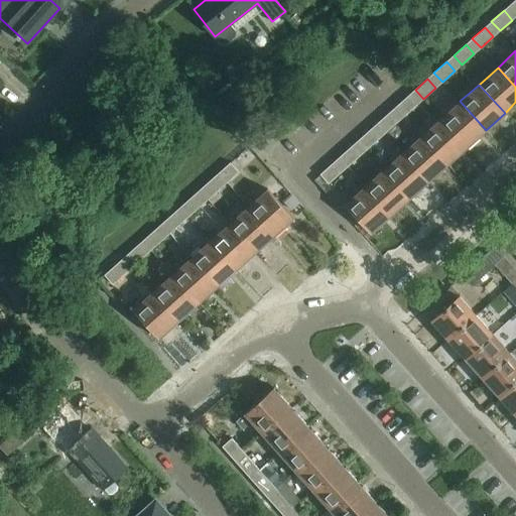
[(408,96),(396,106),(404,116),(416,105),(408,96)]
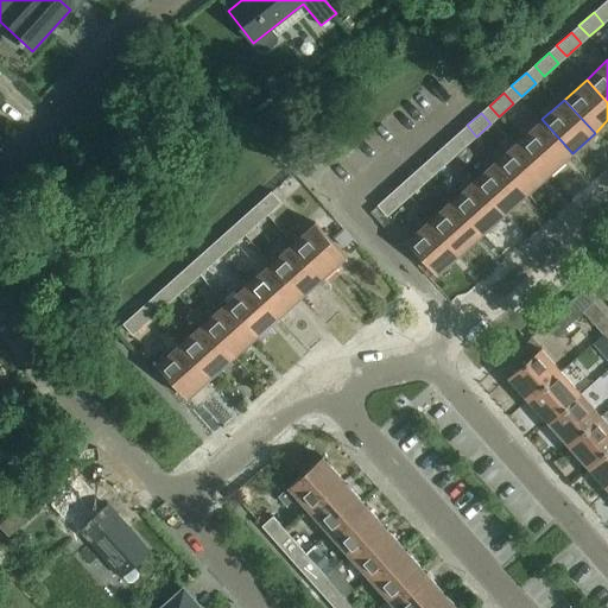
[(519,139),(550,173),(572,153),(542,119),(519,139)]
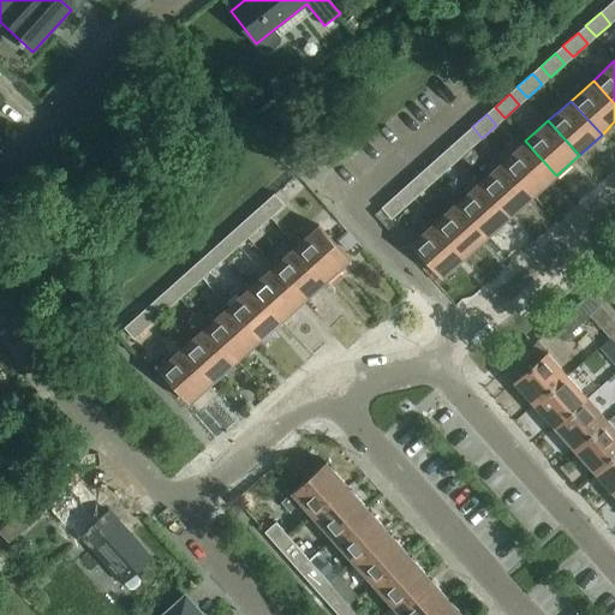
[(614,130),(614,129),(586,156),(597,166),(614,148),(614,130)]
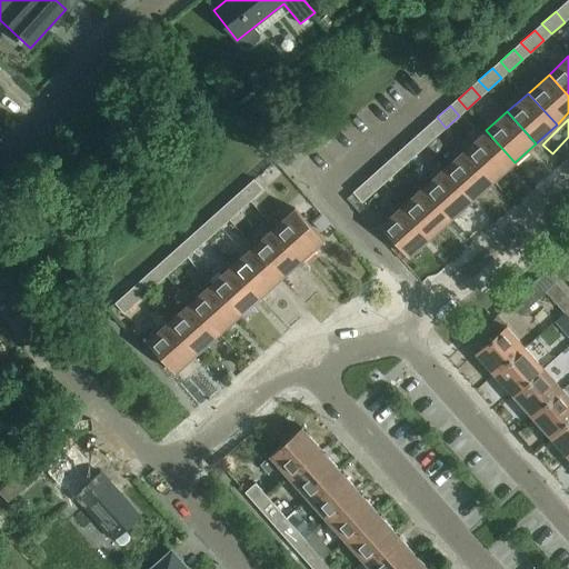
[(429,123),(416,136),(425,147),(439,135),(429,123)]
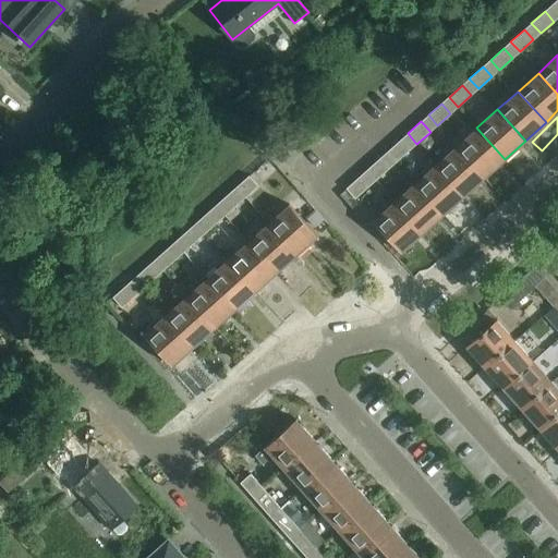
[(457,146),(484,178),(505,159),(476,128),(457,146)]
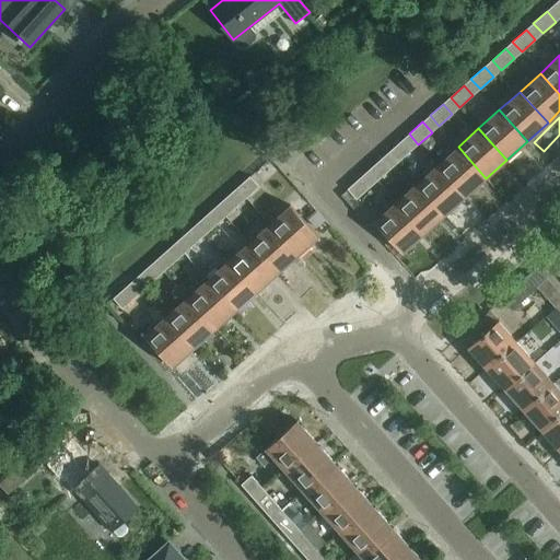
[(401,140),(388,152),(397,162),(411,151),(401,140)]
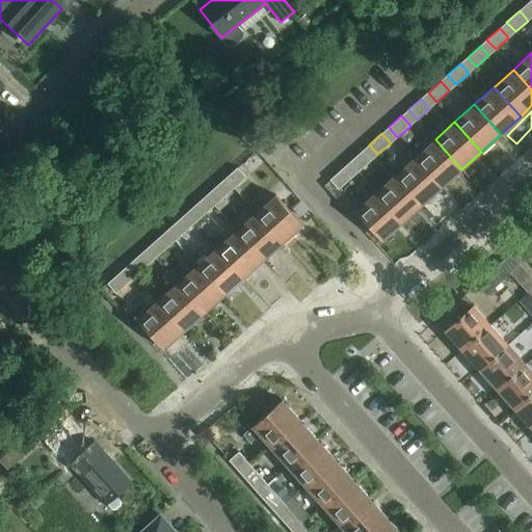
[(416,157),(442,186),(461,169),(435,139),(416,157)]
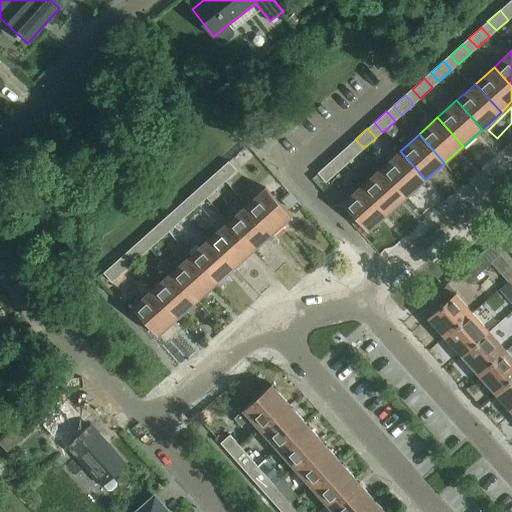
[(349,145),(336,156),(345,165),(357,154),(349,145)]
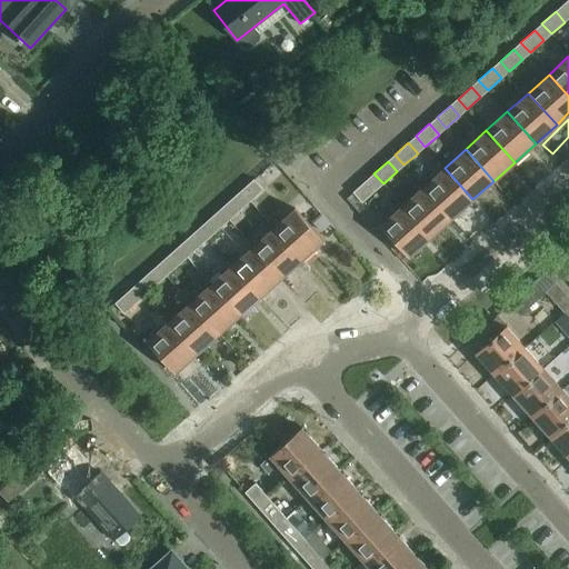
[(423,187),(451,218),(472,199),(445,168),(423,187)]
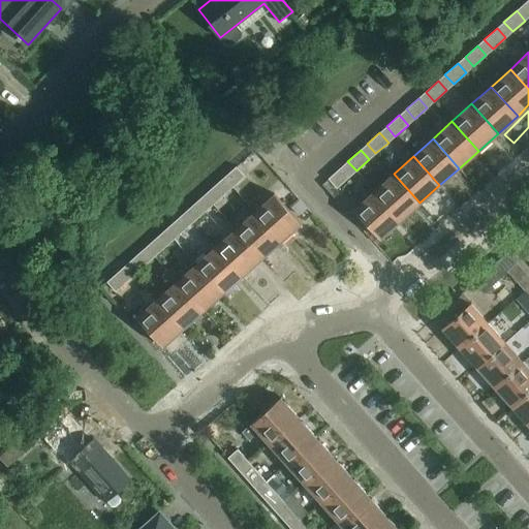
[(236,166),(223,178),(231,187),(245,176),(236,166)]
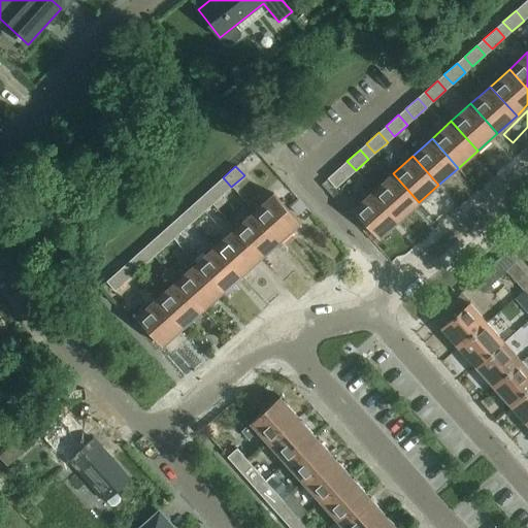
[(340,167),(327,177),(336,188),(349,176),(340,167)]
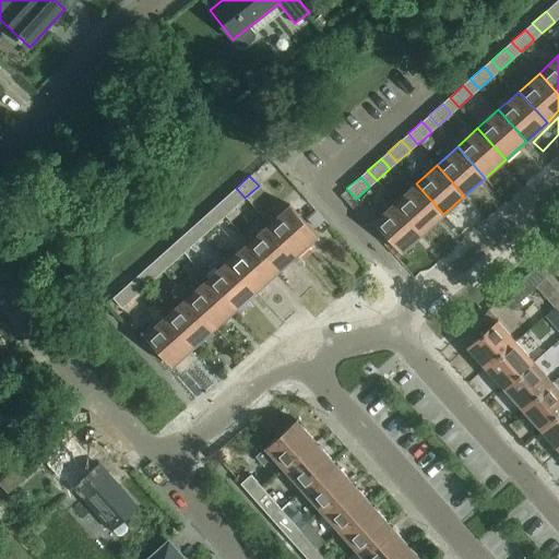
[(443,214),(416,183),(395,202),(423,233),(443,214)]
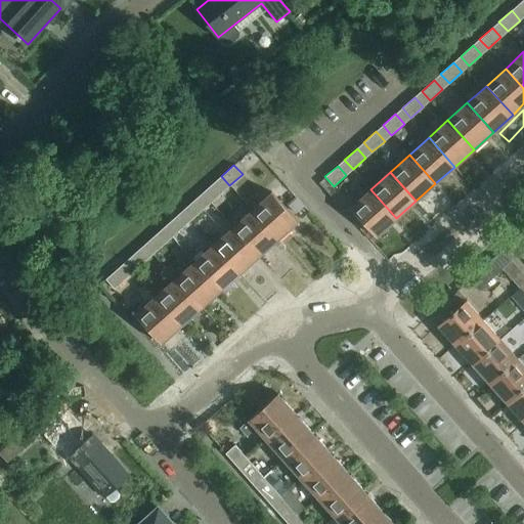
[(223,191),(215,181),(202,192),(211,203),(223,191)]
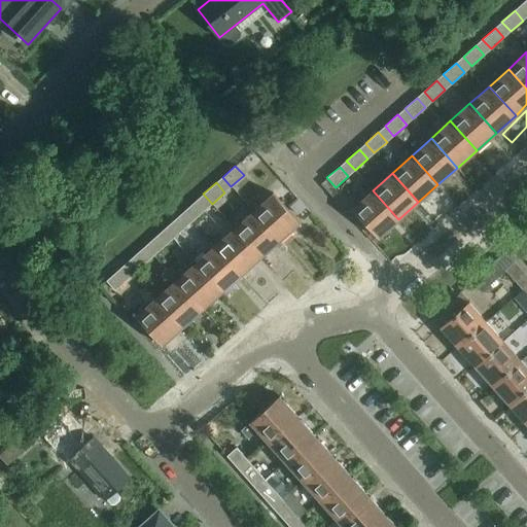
[(398,219),(373,190),(352,208),(379,238),(398,219)]
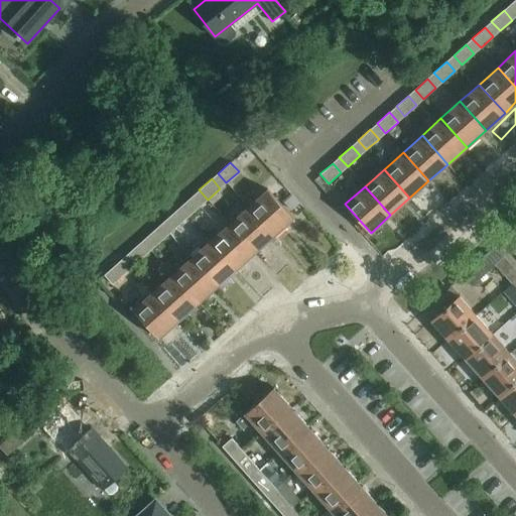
[(248,207),(273,235),(293,218),(268,188),(248,207)]
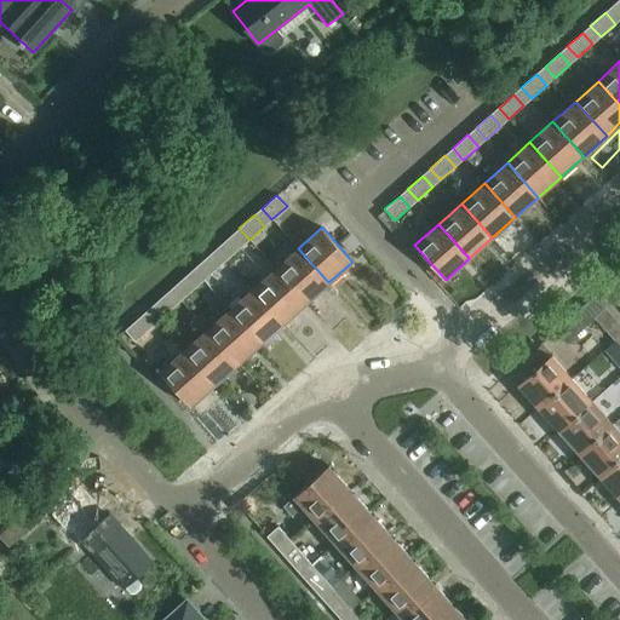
[(231,235),(216,248),(227,260),(241,247),(231,235)]
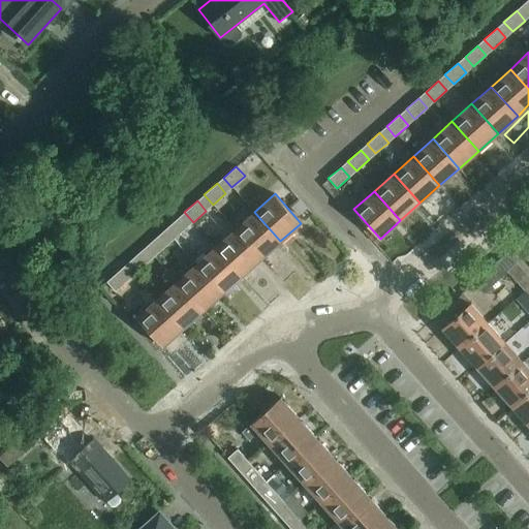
[(235,229),(261,258),(280,241),(254,212),(235,229)]
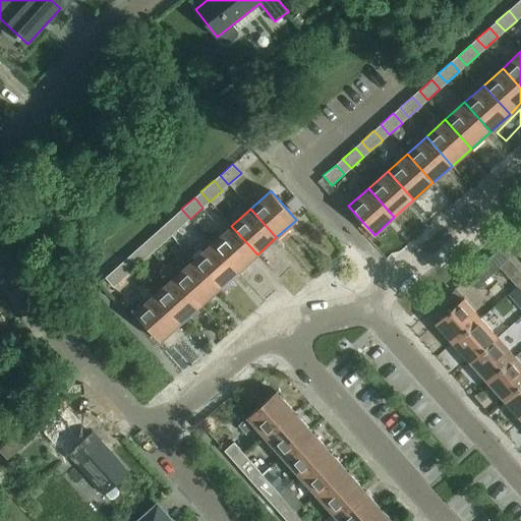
[(175,215),(163,226),(171,235),(183,224),(175,215)]
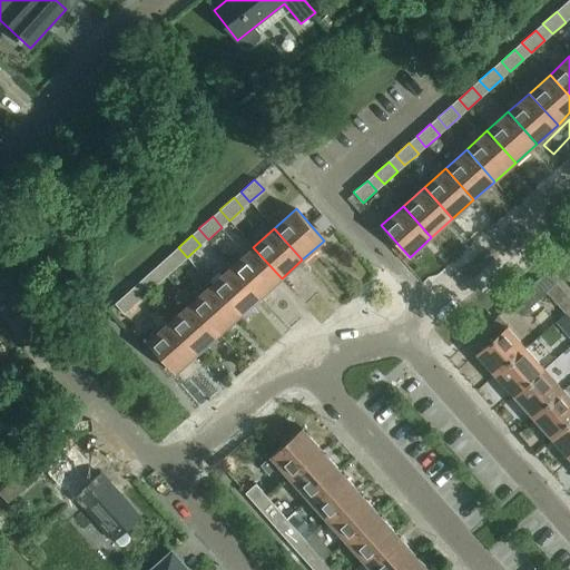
[(232,266),(261,297),(282,278),(253,247),(232,266)]
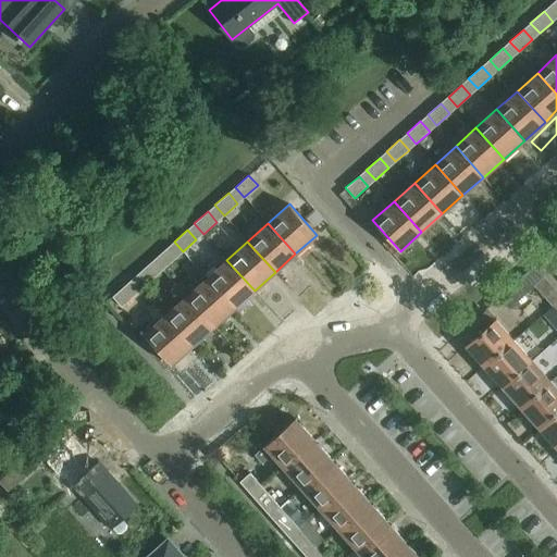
[(166,248),(153,260),(162,270),(175,258),(166,248)]
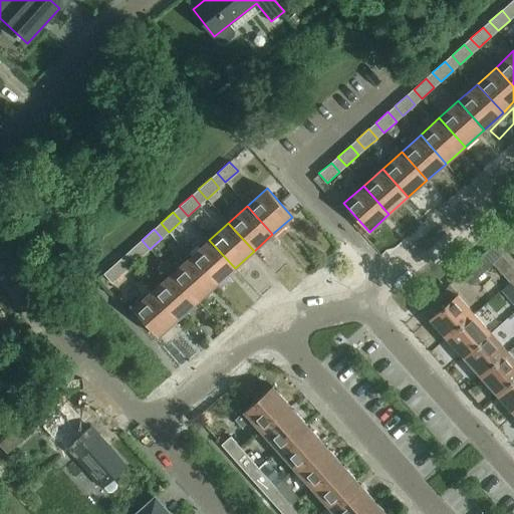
[(190,256),(216,285),(235,268),(209,240),(190,256)]
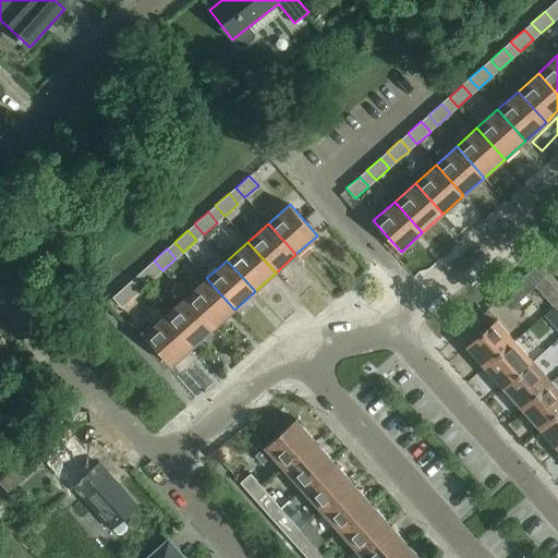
[(542,276),(532,264),(497,295),(507,307),(542,276)]
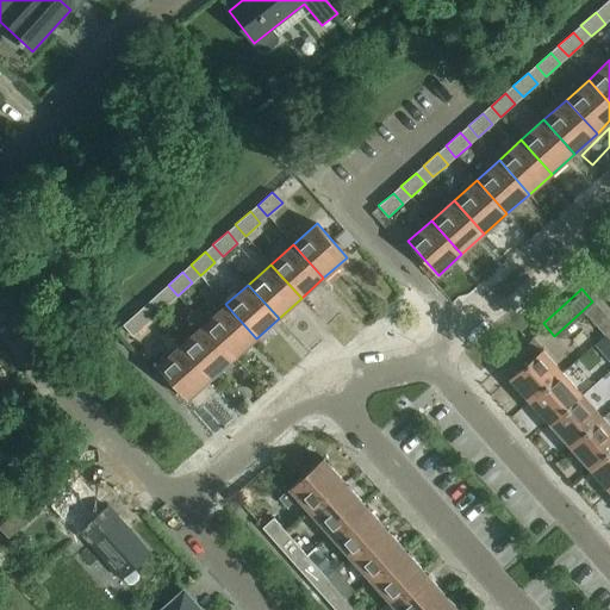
[(161,292),(145,305),(155,316),(170,303),(161,292)]
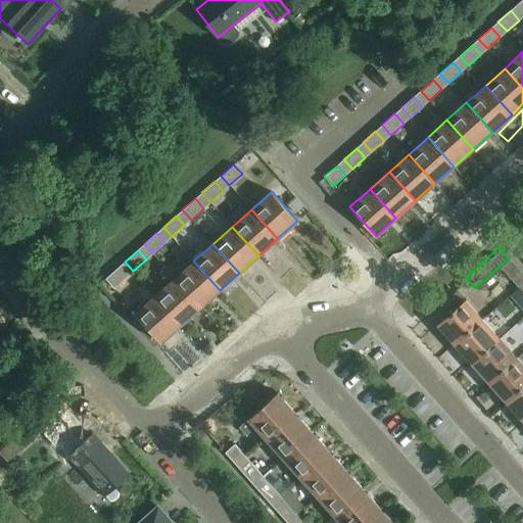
[(522,272),(511,259),(502,268),(513,280),(522,272)]
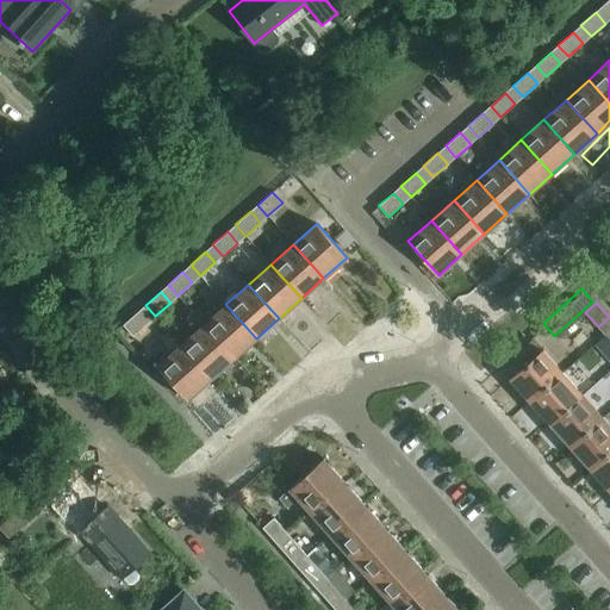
[(204,324),(234,359),(256,338),(225,304),(204,324)]
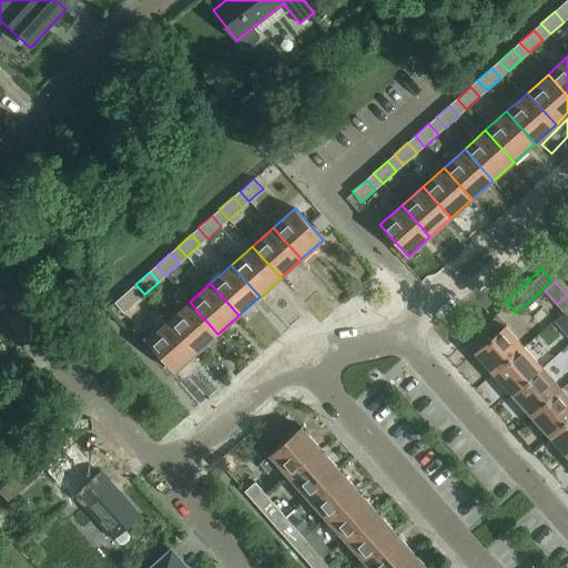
[(129,290),(114,302),(124,313),(138,301),(129,290)]
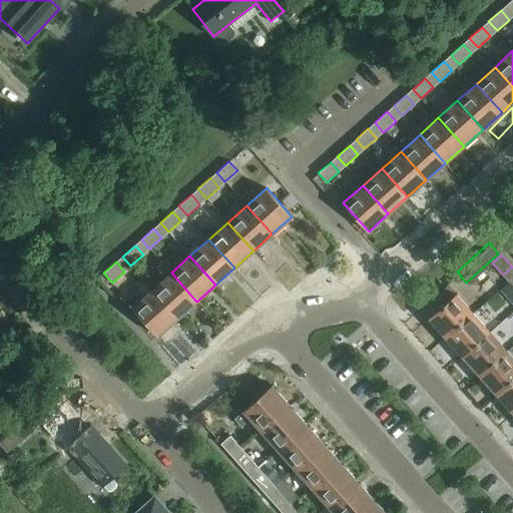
[(152,290),(177,318),(196,302),(171,273),(152,290)]
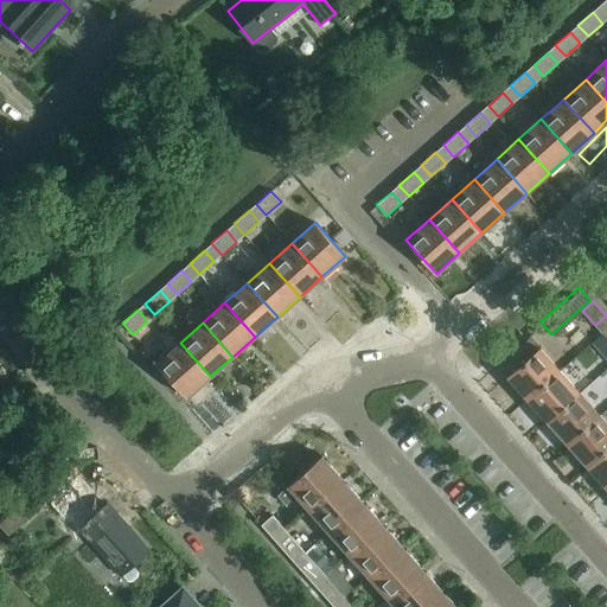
[(210,376),(180,343),(157,364),(186,397),(210,376)]
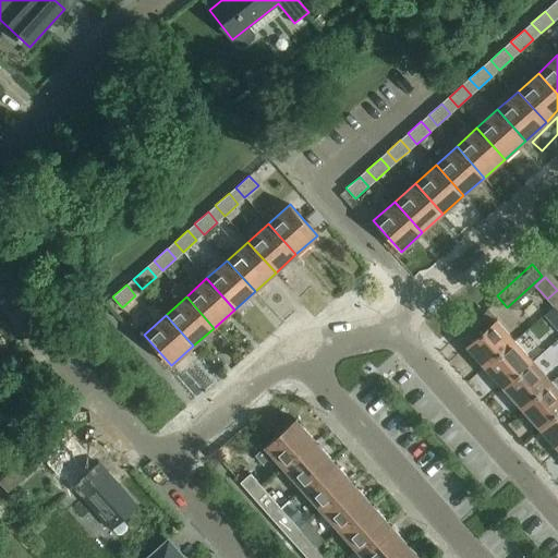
[(484,367),(516,340),(496,318),(465,346),(484,367)]
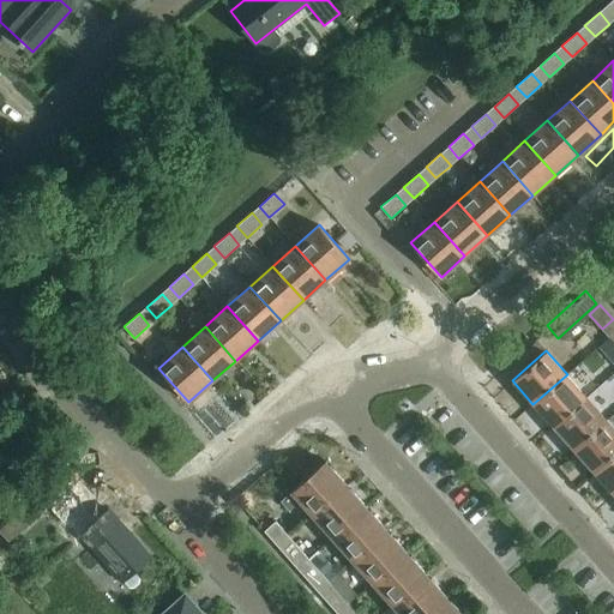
[(553,427),(588,396),(567,374),(533,404),(553,427)]
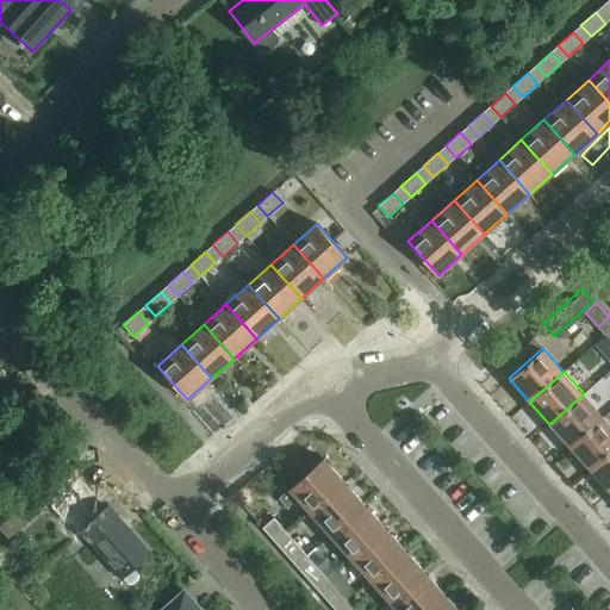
[(570,447),(603,416),(584,393),(549,424),(570,447)]
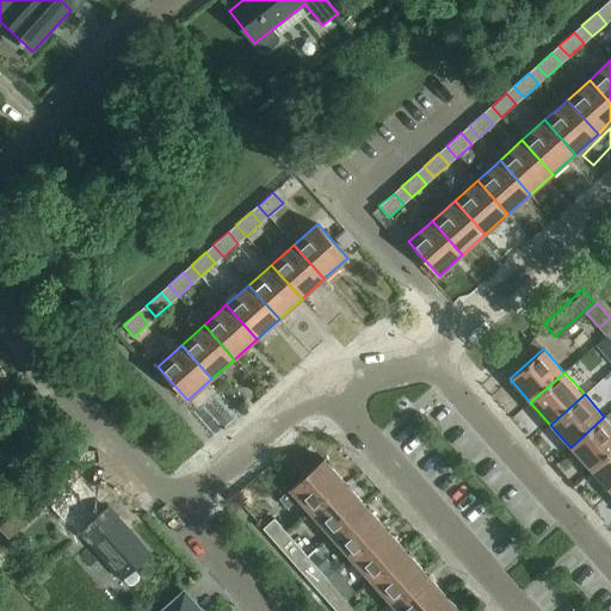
[(591,470),(610,451),(610,424),(604,417),(571,448),(591,470)]
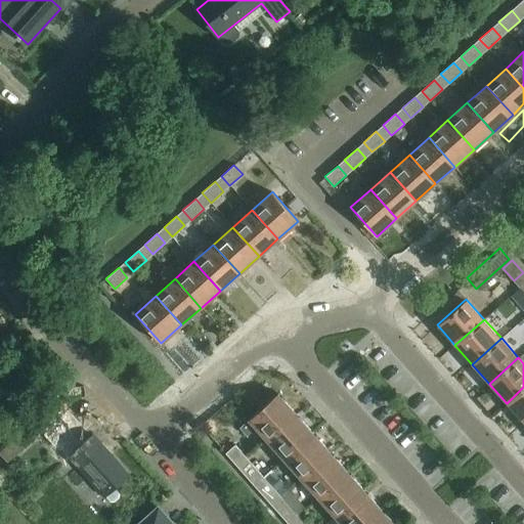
[(523,422),(523,421),(523,387),(507,403),(523,422)]
